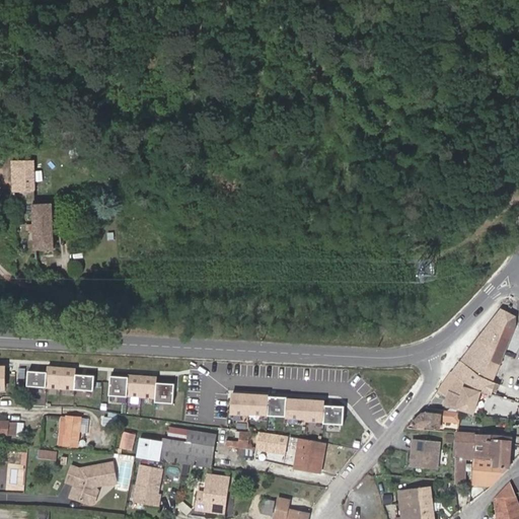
[(12,161),(13,192),(33,192),(32,161),(12,161)]
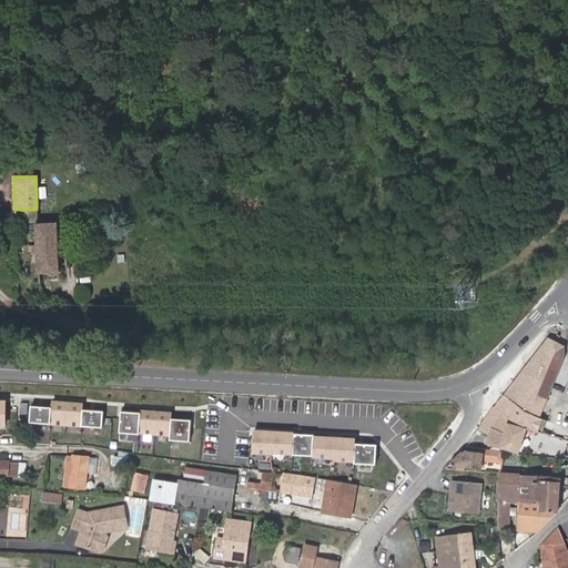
[(56,223),(38,224),(36,224),(38,273),(39,273),(58,272),(56,223)]
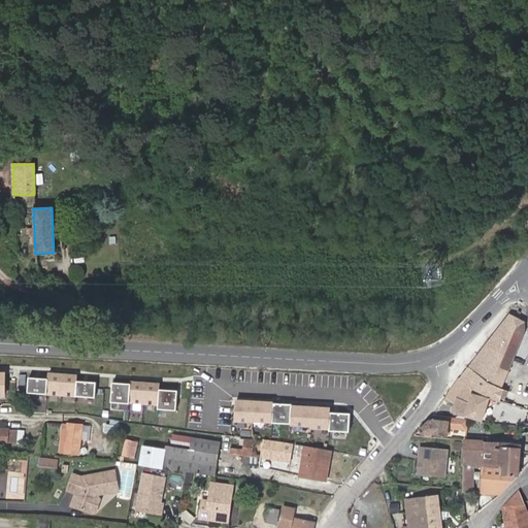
[(485,397),(488,398),(499,401),(502,390),(500,389),(524,333),(523,323),(508,315),(460,378),(485,397)]
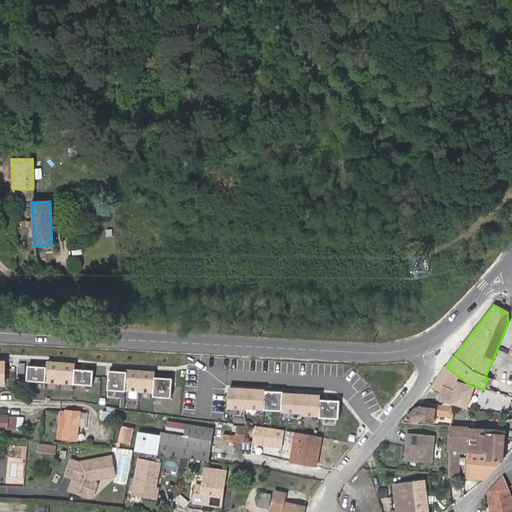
[(48,368),(30,367),(29,381),(74,385),(74,388),(92,390),(94,368),(76,367),(76,362),(49,360),(48,368)]
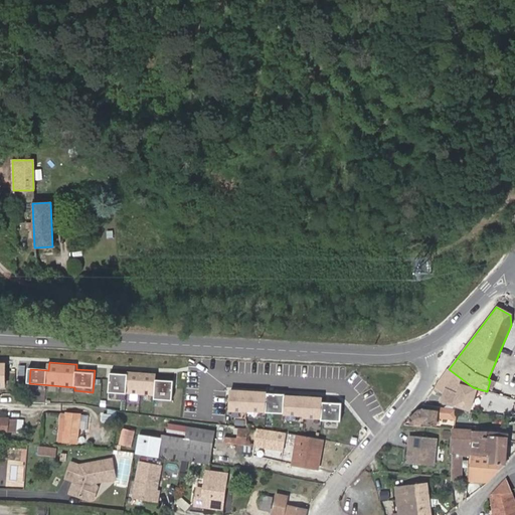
[(469,410),(476,388),(473,387),(449,369),(436,386),(444,393),(441,402),(469,410)]
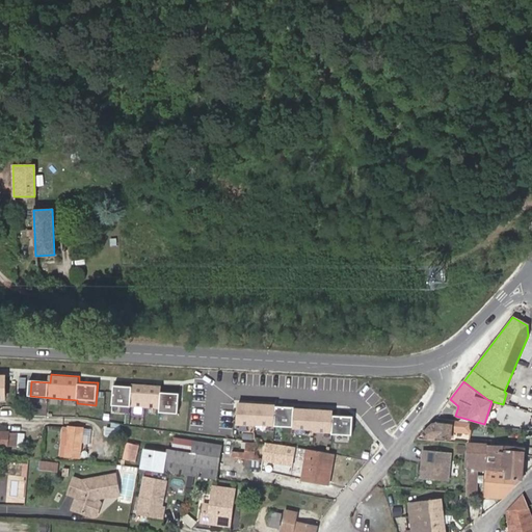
[(133,386),(114,384),(112,404),(160,408),(160,413),(178,414),(180,392),(161,391),(161,386),(133,383),(133,386)]
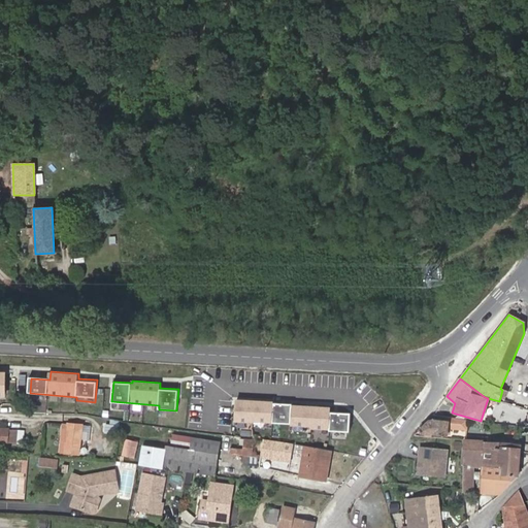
[(291,401),(236,399),(235,420),(292,422),(292,425),(330,427),(329,432),(351,433),(352,413),(331,411),(331,406),(291,405),(291,401)]
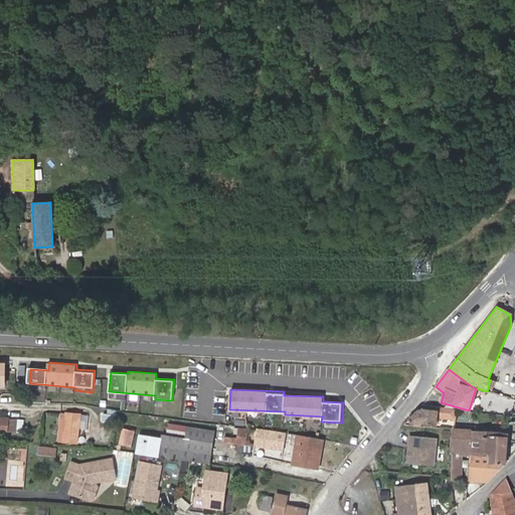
[(417,409),(408,419),(410,422),(436,425),(437,417),(448,418),(449,409),(424,406),(424,409),(420,408),(417,409)]
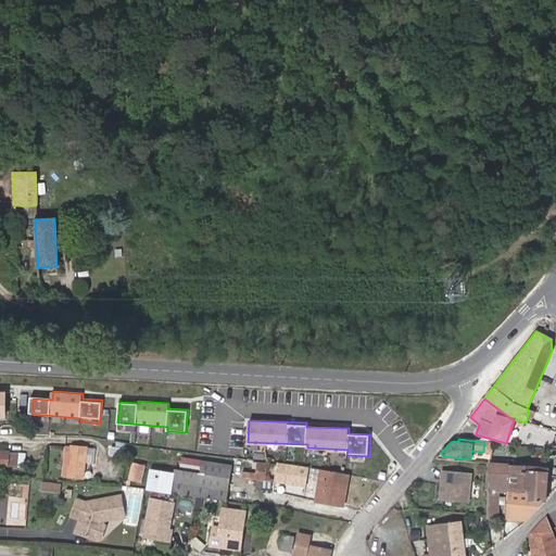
[(62,475),(68,476),(72,445),(65,445),(62,475)]
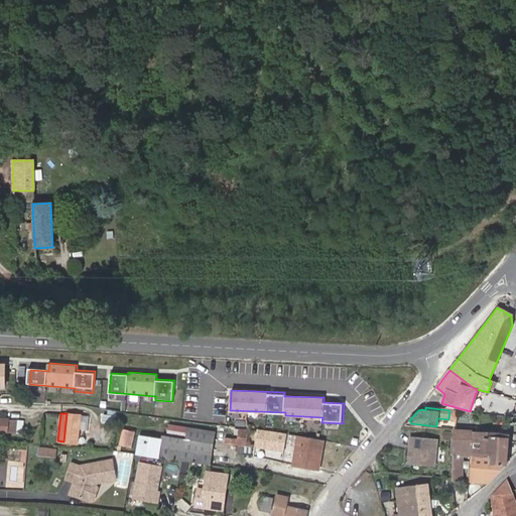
[(67,413),(63,441),(78,443),(81,415),(67,413)]
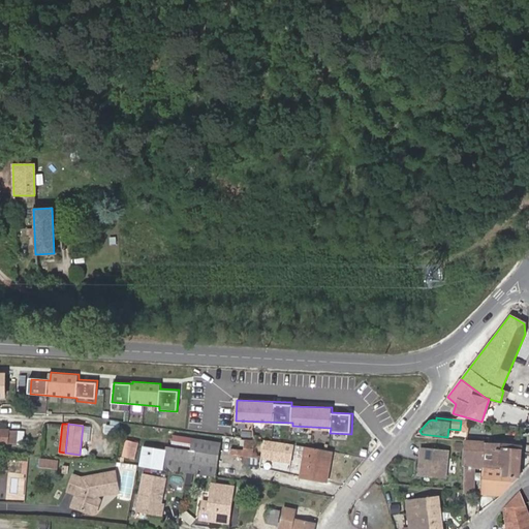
[(8,432),(8,430),(0,429),(0,442),(7,443),(8,441),(16,442),(17,432),(8,432)]
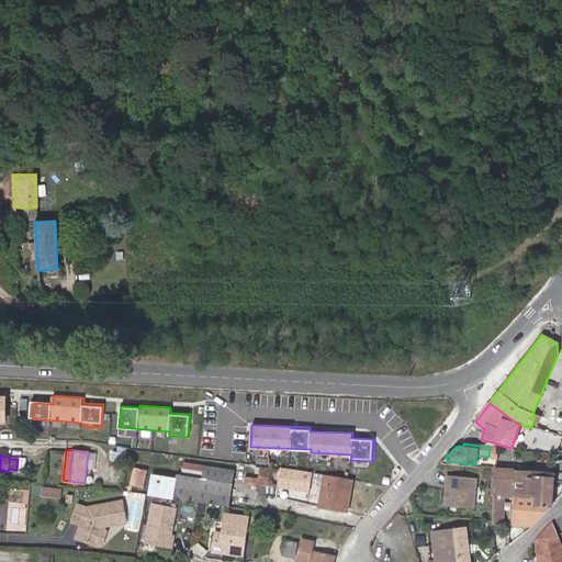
[(150,474),(147,494),(228,505),(234,470),(184,462),(182,474),(178,474),(177,478),(150,474)]
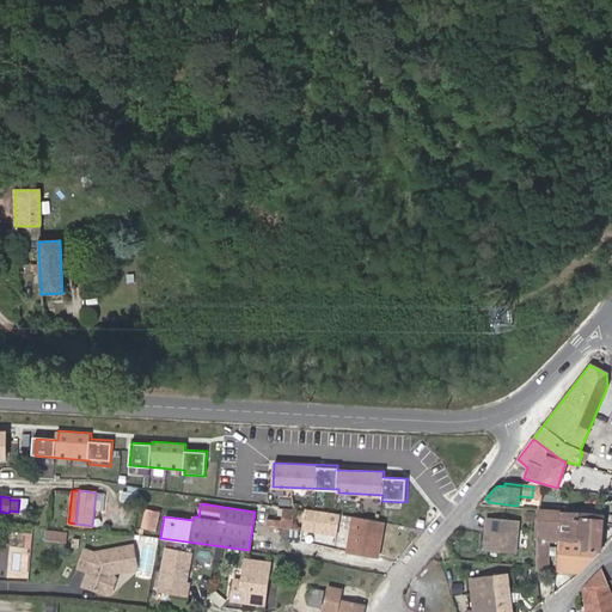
[(303,530),(305,510),(277,508),(277,515),(282,516),(282,521),(268,520),(268,526),(281,528),(280,536),(298,537),(299,528),(303,530)]
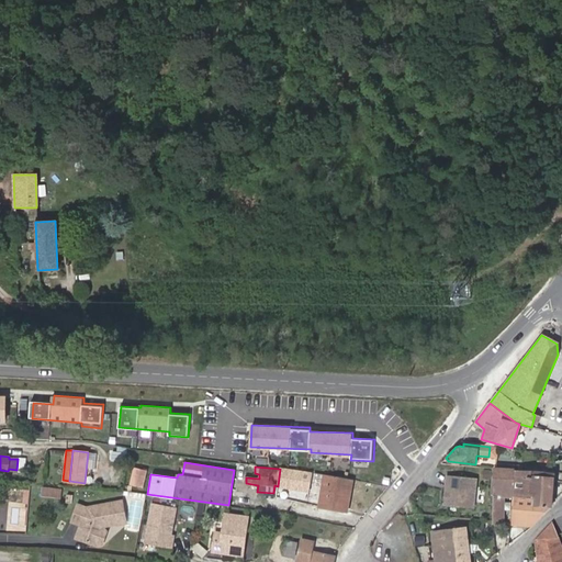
[(495,468),(494,495),(504,496),(513,496),(514,470),(495,468)]
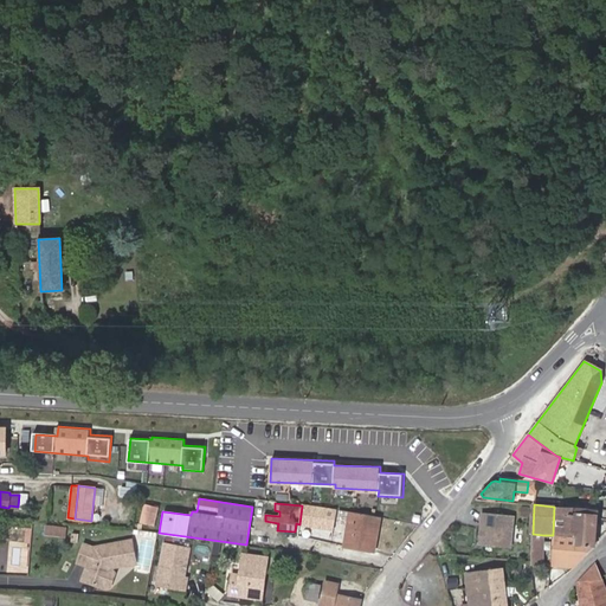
[(302,505),(300,524),(334,528),(336,510),(320,508),(302,505)]
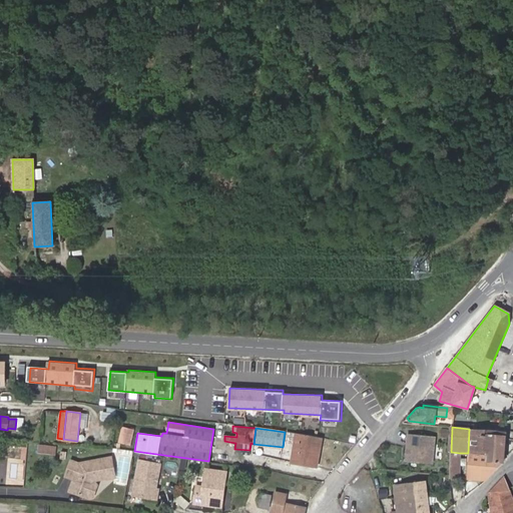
[(469,429),(468,453),(487,454),(486,462),(501,463),(504,435),(484,434),(485,430),(469,429)]
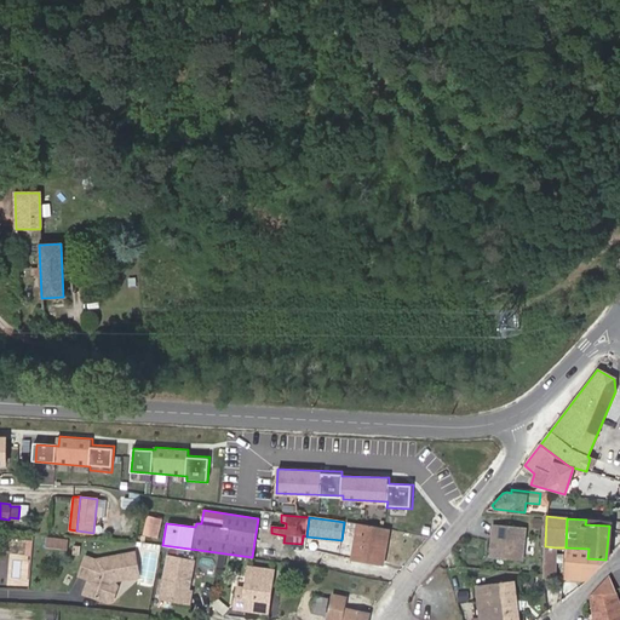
[(139,520),(138,543),(153,544),(156,522),(139,520)]
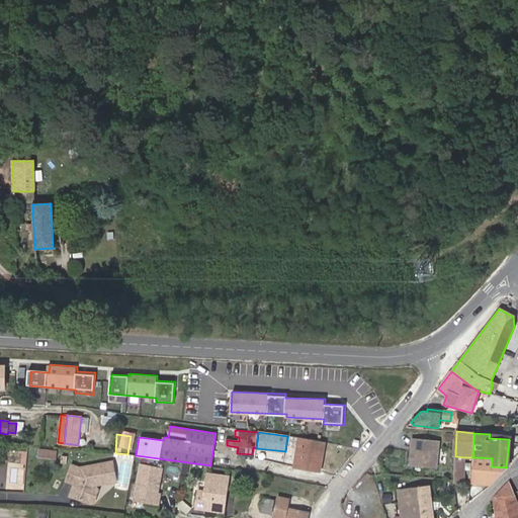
[(298,438),(293,467),(321,473),(326,443),(298,438)]
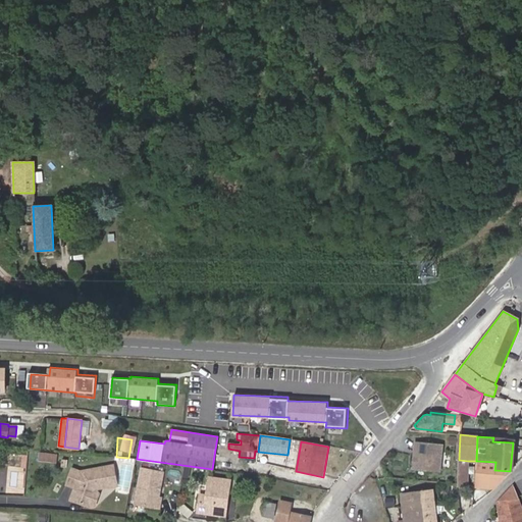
[(442,445),(415,441),(414,450),(416,450),(416,454),(414,453),(412,469),(439,472),(442,445)]
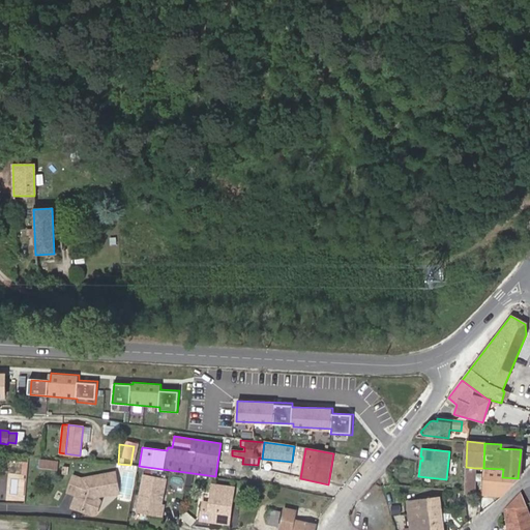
[(39,467),(57,469),(58,461),(40,459),(39,467)]
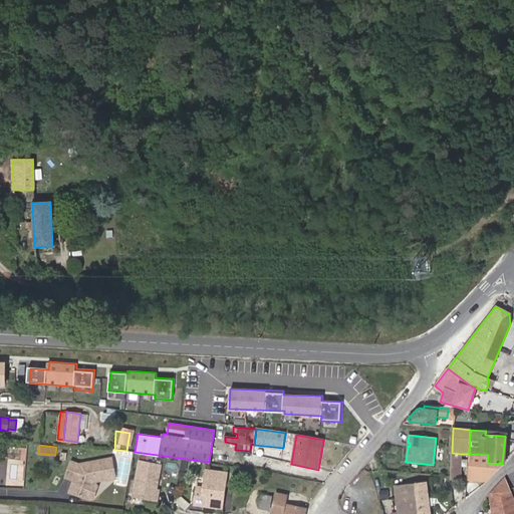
[(461,454),(452,453),(451,478),(459,479),(461,454)]
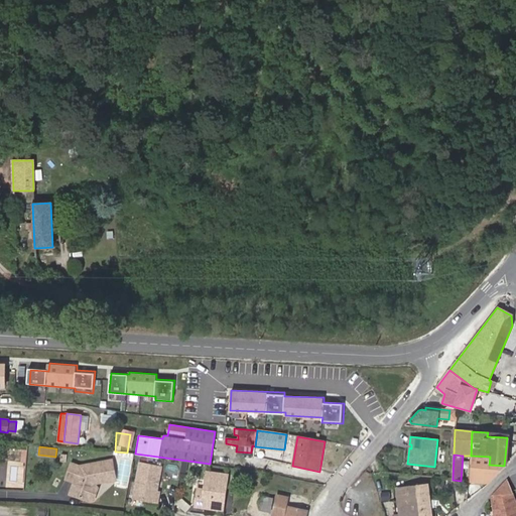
[(471,456),(469,482),(488,483),(489,465),(490,457),(471,456)]
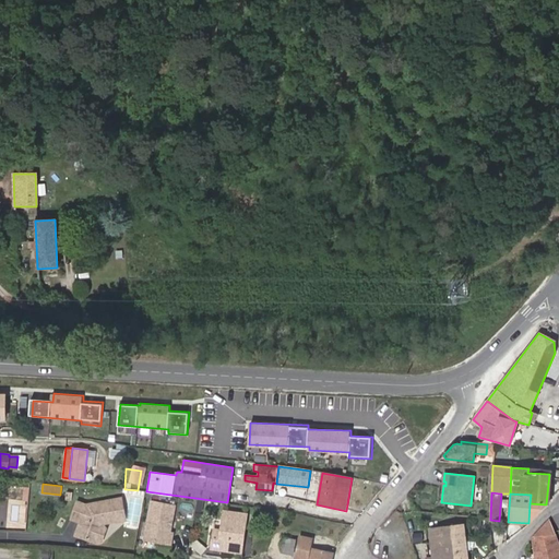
[(123,520),(125,515),(120,498),(83,506),(76,503),(72,516),(79,519),(83,518),(82,523),(80,524),(75,534),(96,542),(100,540),(105,530),(103,525),(104,521),(114,519),(116,521),(123,520)]
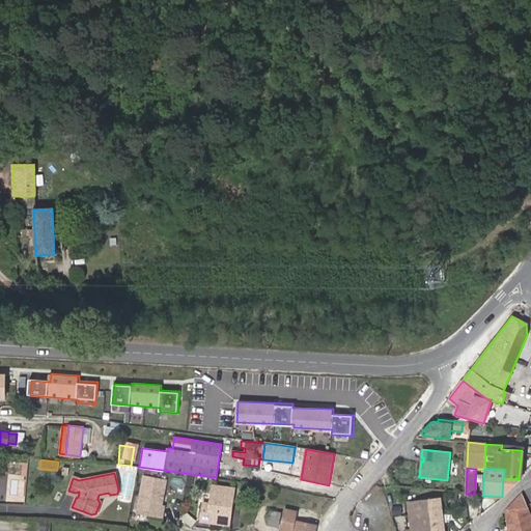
[(162,498),(159,497),(160,491),(163,491),(164,479),(143,475),(137,511),(162,515),(164,505),(160,505),(162,498)]
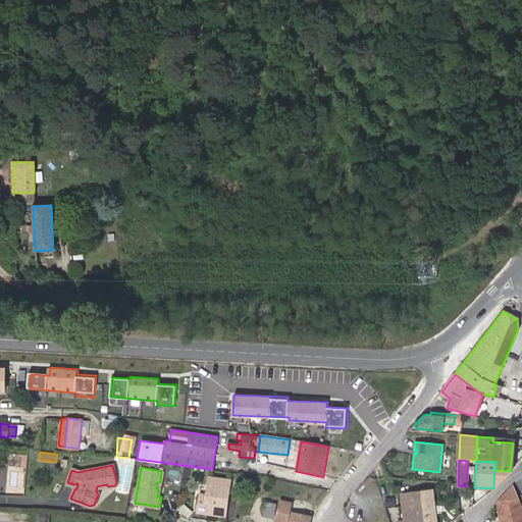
[(224,497),(226,497),(229,480),(208,477),(206,494),(199,493),(197,511),(221,515),(224,497)]
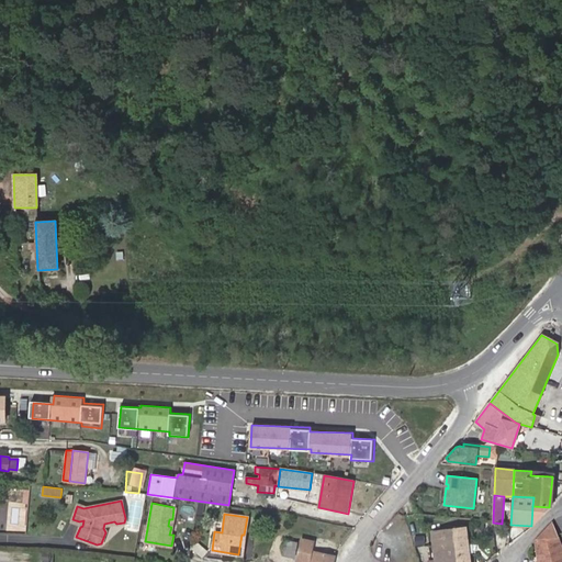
[(538,561),(561,561),(561,552),(552,524),(543,531),(536,541),(538,561)]
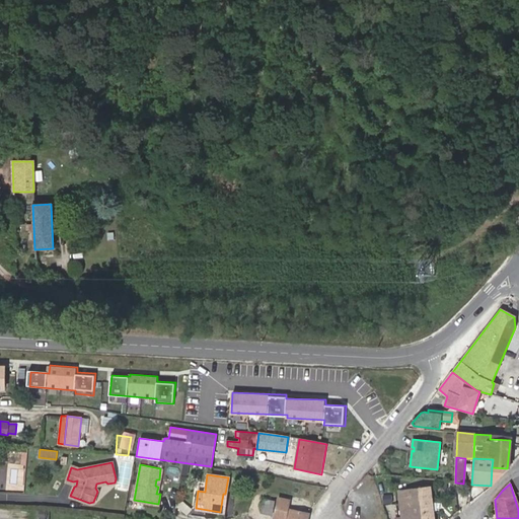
[(402,516),(401,518),(434,518),(431,488),(399,492),(402,516)]
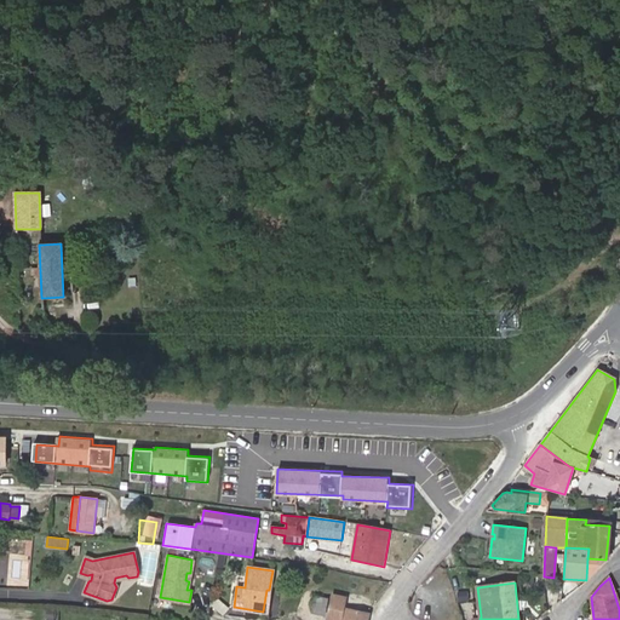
[(367,619),(368,614),(365,613),(344,608),(346,597),(333,595),(328,619),(367,619)]
